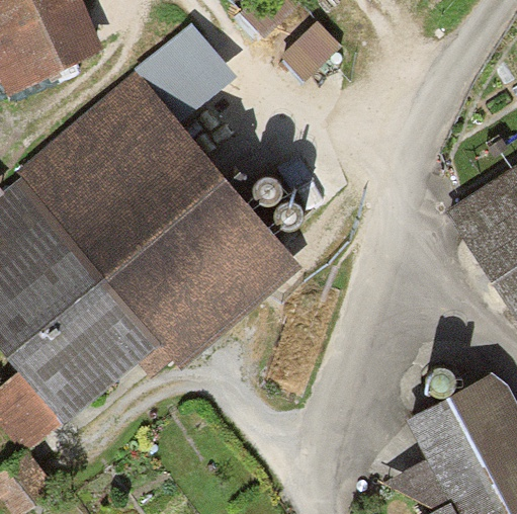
[(104,52),(81,0),(0,0),(0,82),(6,96),(104,52)]
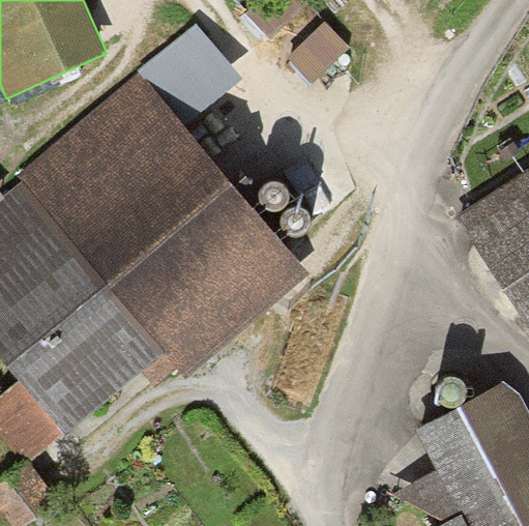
[(307,1),(306,0),(257,0),(245,10),(269,36),(307,1)]
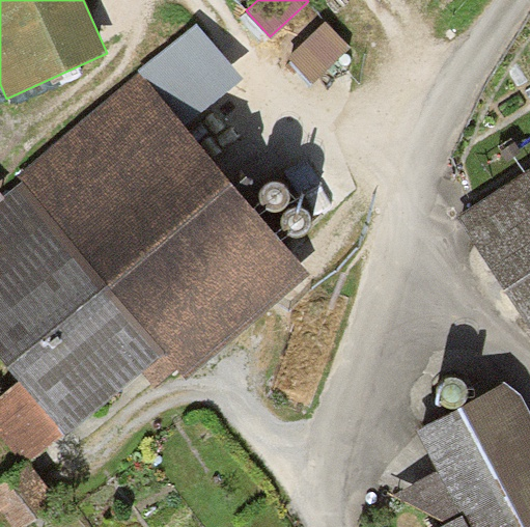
[(350,46),(325,20),(288,56),(313,82),(350,46)]
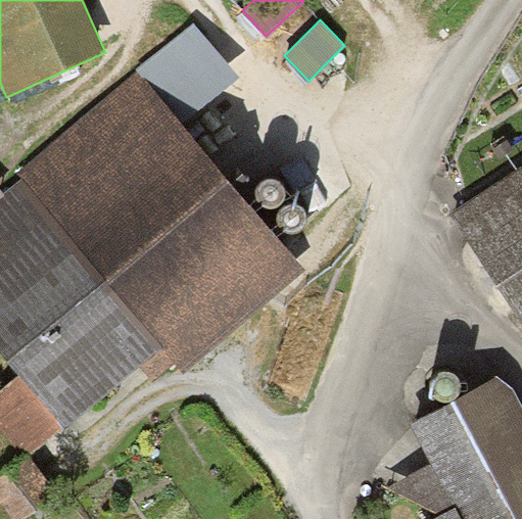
[(135,67),(138,72),(182,125),(239,78),(194,24),(135,67)]
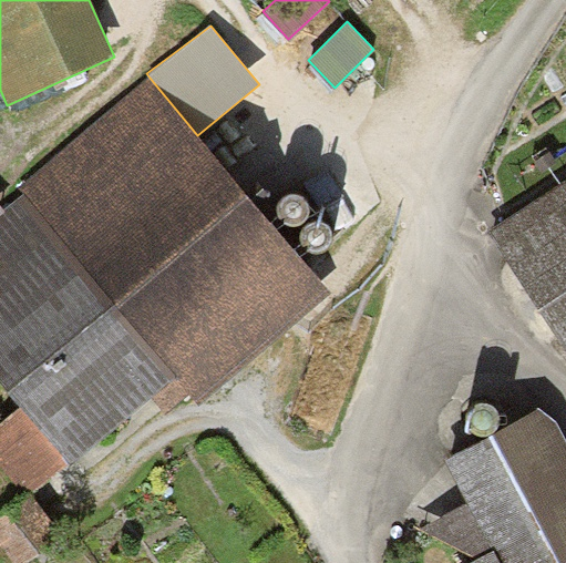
[(197,135),(150,78),(20,184),(26,191),(4,207),(6,208),(0,212),(0,387),(17,408),(0,420),(0,463),(24,493),(29,499),(34,494),(153,397),(166,413),(189,395),(196,402),(329,294),(197,135)]
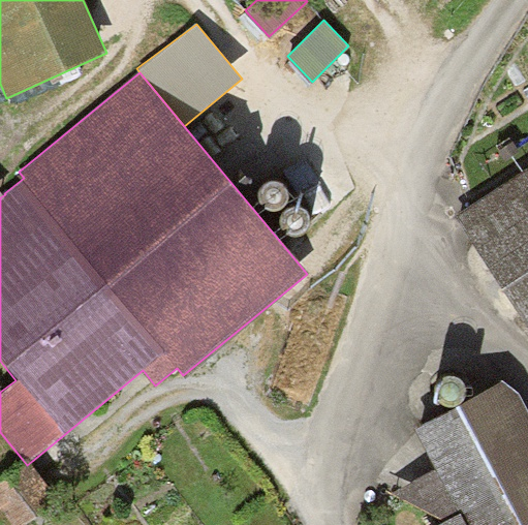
[(527,164),(452,215),(527,331),(527,164)]
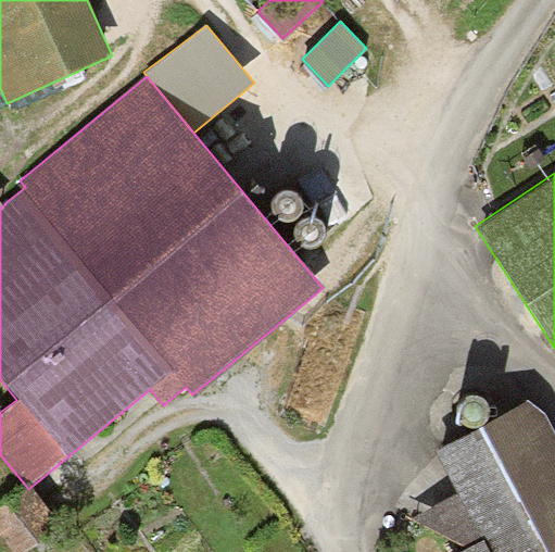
[(530,401),(437,449),(459,493),(416,515),(434,551),(554,551),(554,426),(547,412),(530,401)]
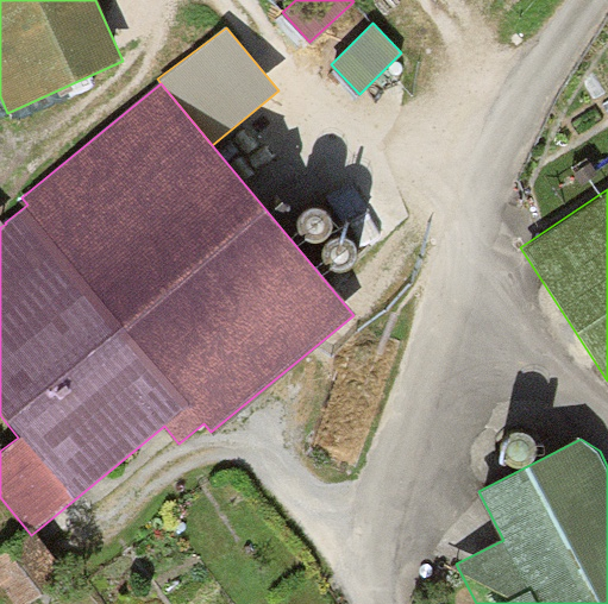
[(26,603),(70,576),(37,530),(31,535),(26,529),(0,547),(0,579),(18,603),(26,603)]
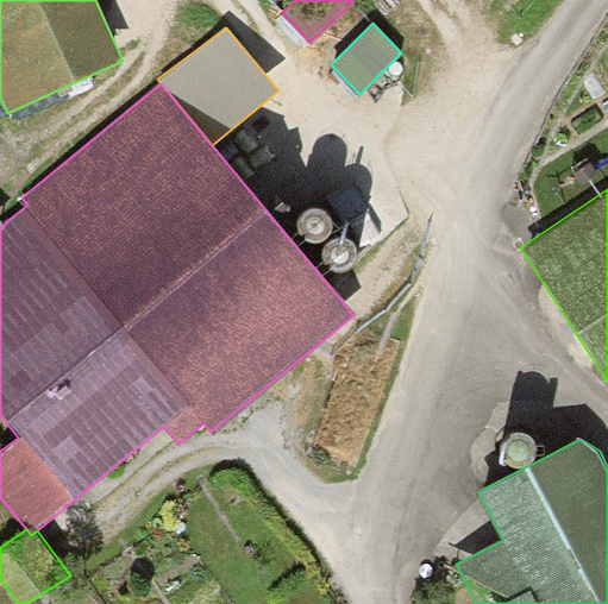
All buildings are outlined.
